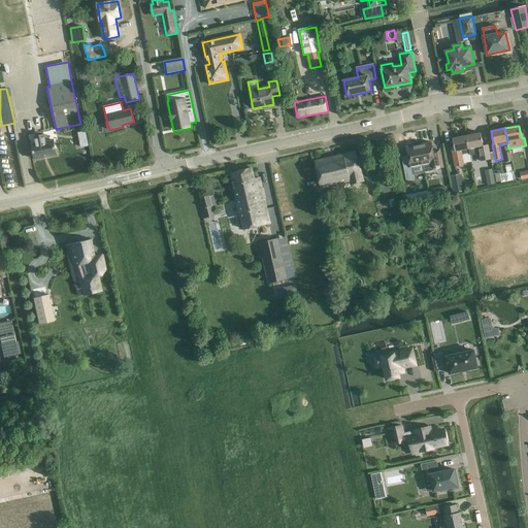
[(87,131),(77,132),(78,146),(88,145),(87,131)]
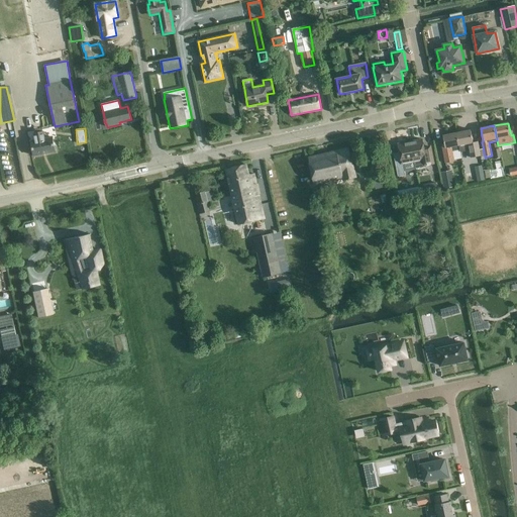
[(456,133),(459,149),(460,149),(460,151),(470,150),(471,158),(481,157),(478,141),(473,142),(471,130),(456,133)]
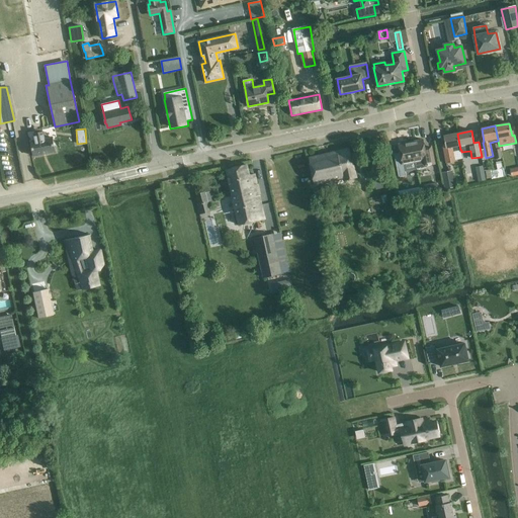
[(31,142),(34,156),(56,152),(53,138),(45,140),(42,133),(35,134),(36,141),(31,142)]
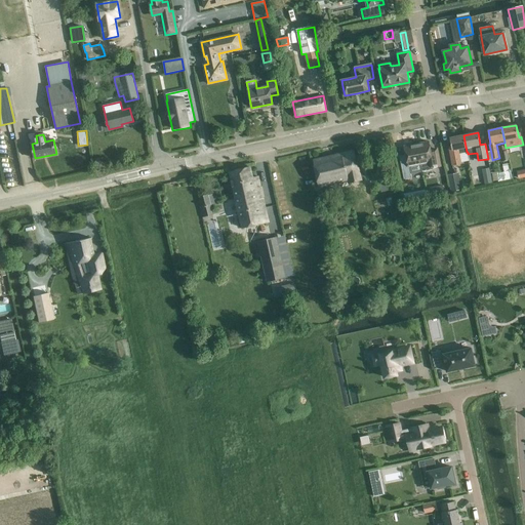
[(449,149),(452,166),(460,165),(458,154),(467,152),(463,135),(450,137),(451,148),(449,149)]
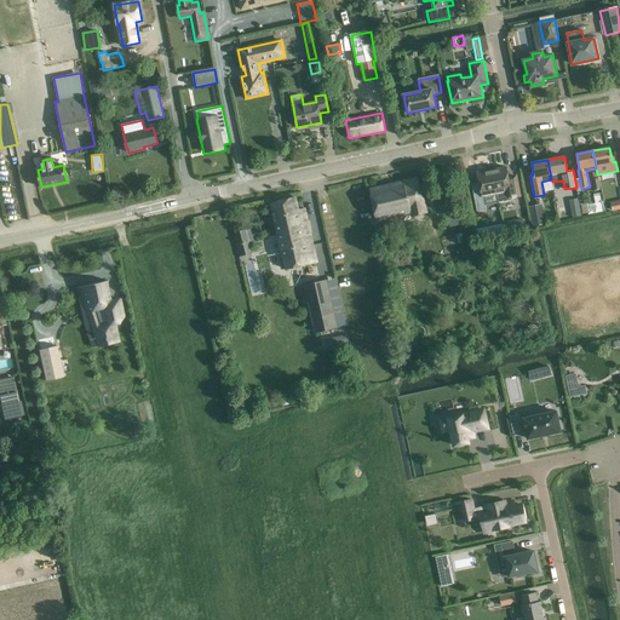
[(509,177),(506,167),(492,170),(497,194),(498,202),(510,200),(511,197),(521,196),(516,176),(509,177)]
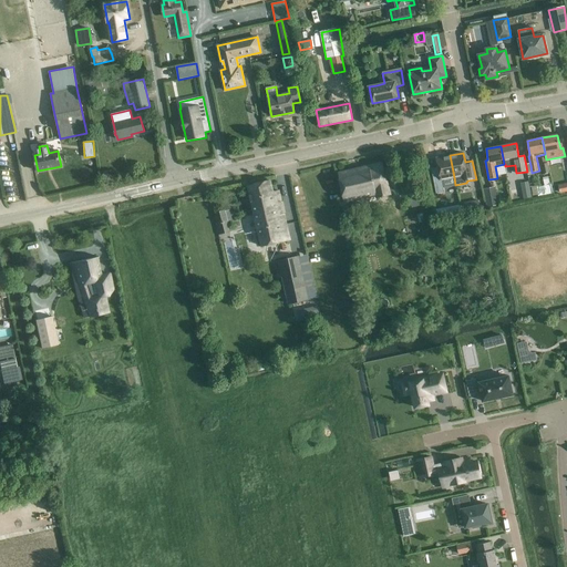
[(436,194),(444,193),(443,187),(455,185),(454,177),(450,155),(437,158),(439,167),(432,169),(436,194)]
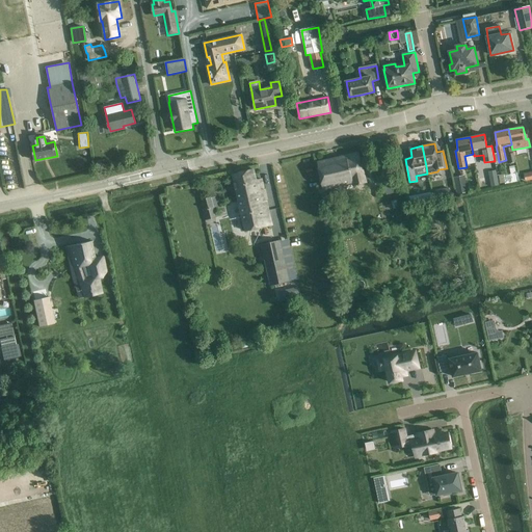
[(358,153),(318,162),(324,191),(354,184),(354,186),(367,184),(361,163),(358,153)]
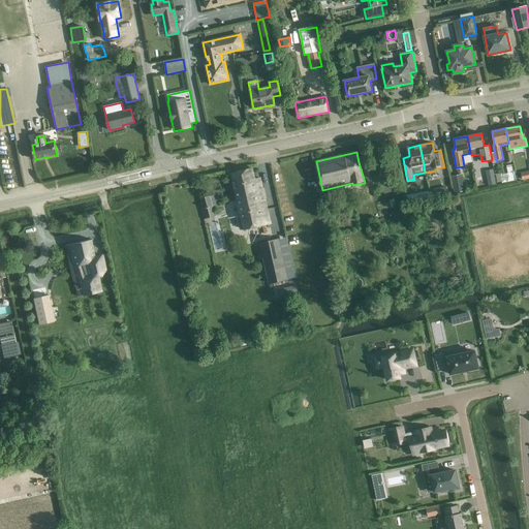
[(231,174),(234,183),(239,206),(245,230),(271,224),(266,199),(260,178),(259,179),(259,180),(255,181),(252,168),(231,174)]
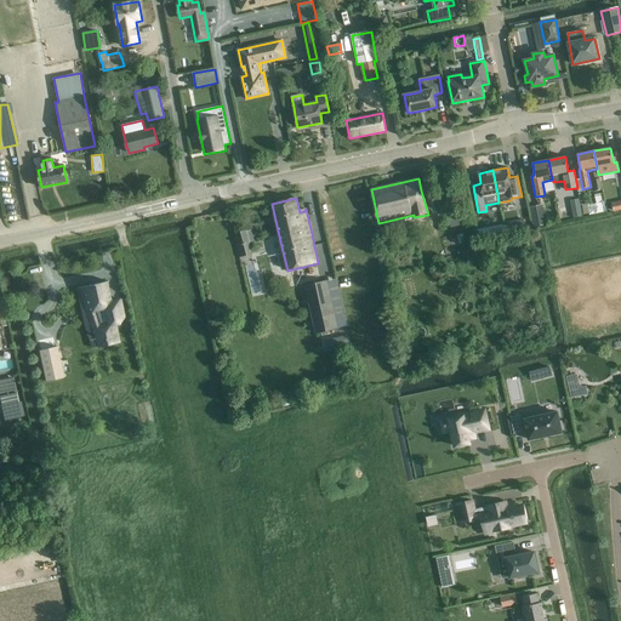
[(580,199),(570,200),(573,218),(582,216),(580,199)]
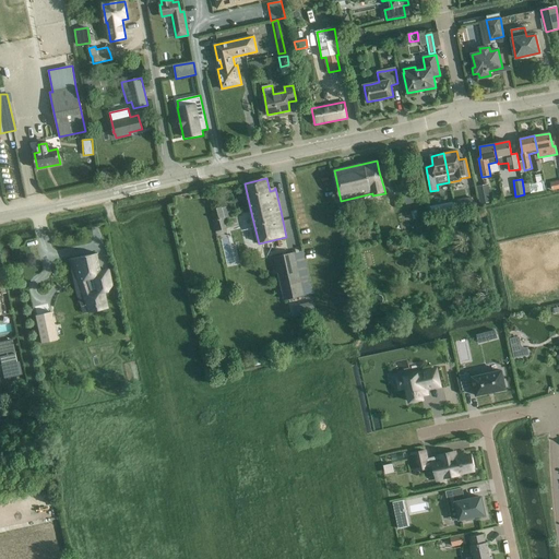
[(491,202),(488,185),(477,186),(479,204),(491,202)]
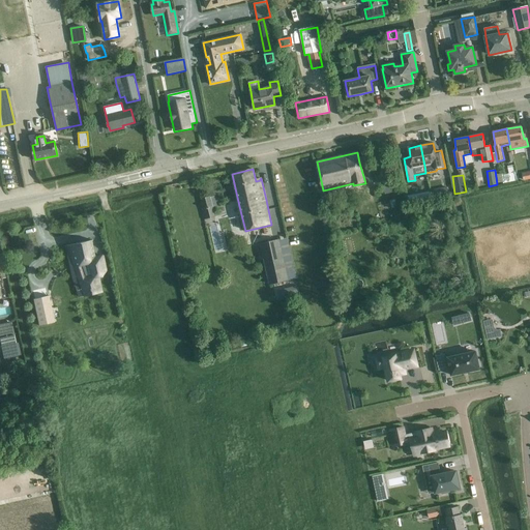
[(411,192),(407,196),(412,200),(416,196),(411,192)]
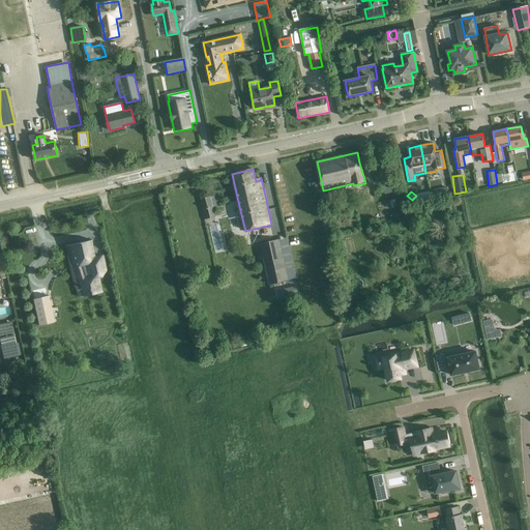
[(201,199),(204,209),(213,207),(217,206),(214,196),(210,197),(210,196),(201,199)]
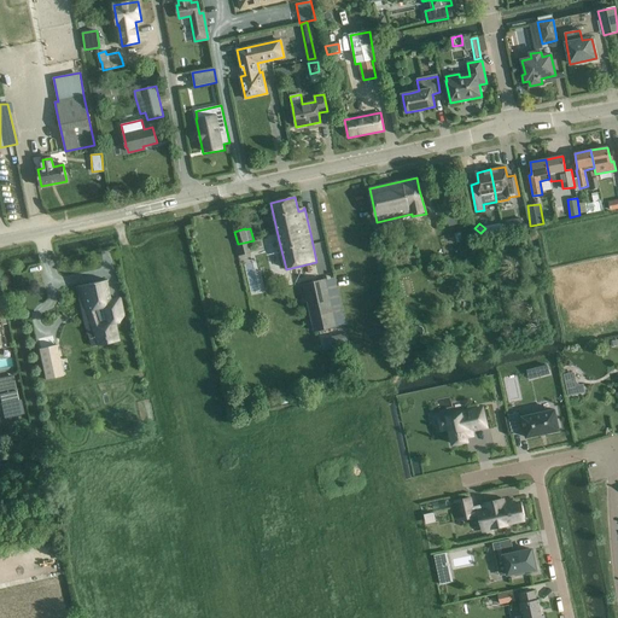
[(106,280),(77,287),(97,345),(120,342),(116,325),(120,324),(124,316),(124,315),(121,298),(120,297),(111,298),(106,280)]
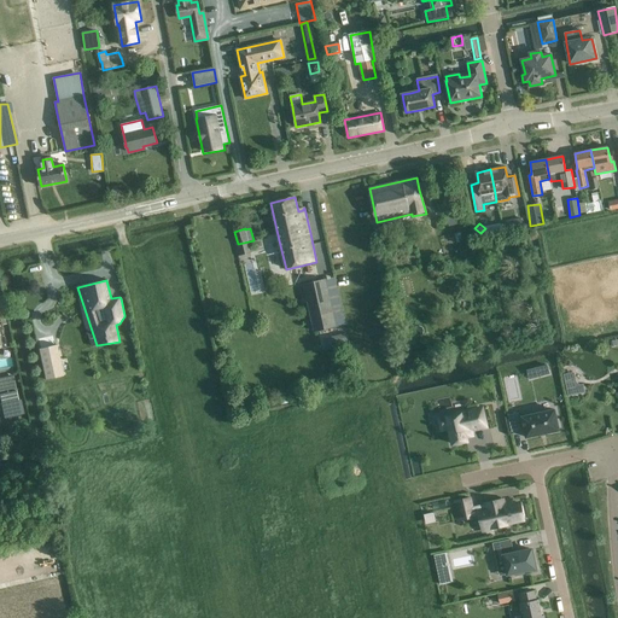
[(305,284),(316,332),(336,327),(325,280),(305,284)]
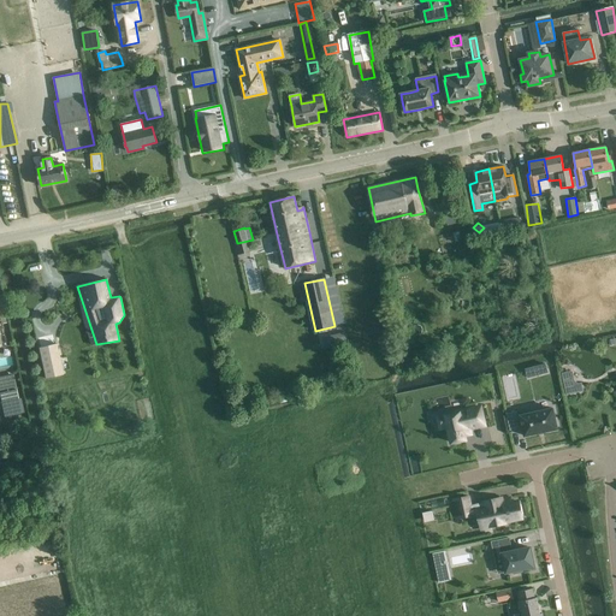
[(413,327),(412,330),(412,331),(413,332),(413,333),(414,335),(415,335),(416,336),(418,336),(420,336),(421,336),(422,335),(424,335),(425,333),(425,332),(426,331),(426,330),(425,327),(425,326),(424,325),(422,324),(421,323),(420,323),(419,323),(418,323),(416,324),(415,324),(414,325),(413,326),(413,327)]
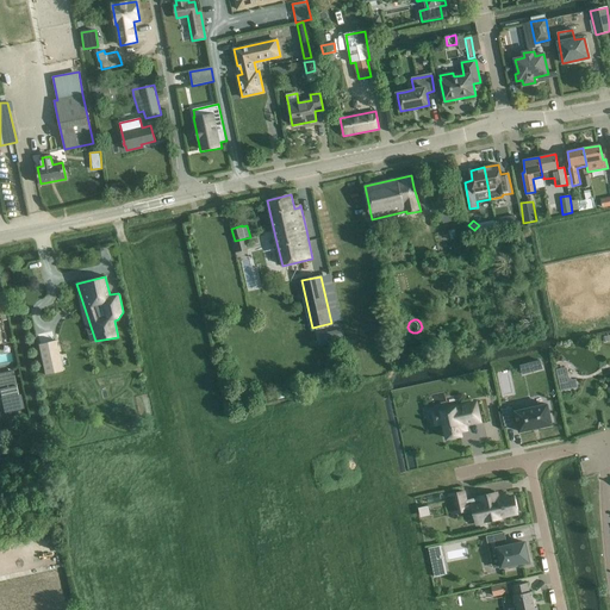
[(341,330),(321,335),(322,342),(343,337),(341,330)]
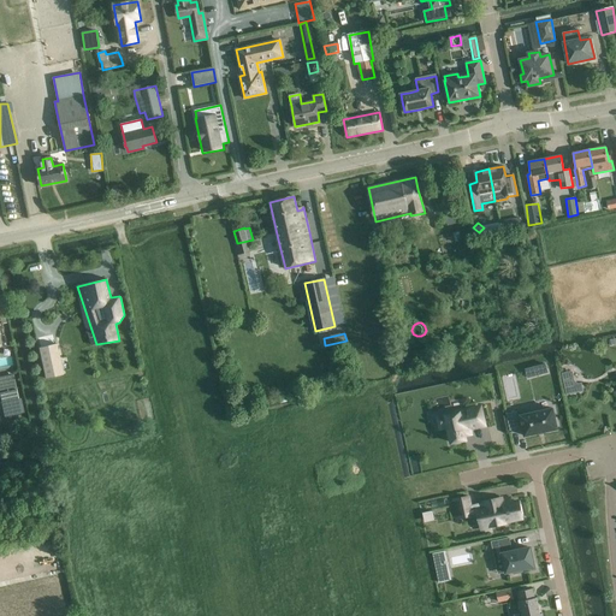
[(67,341),(71,355),(80,353),(76,339),(67,341)]
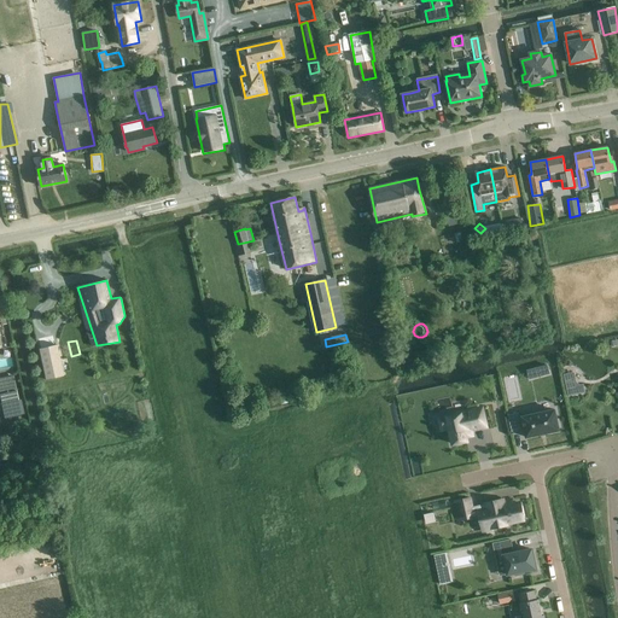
[(57,345),(39,350),(45,378),(63,373),(57,345)]
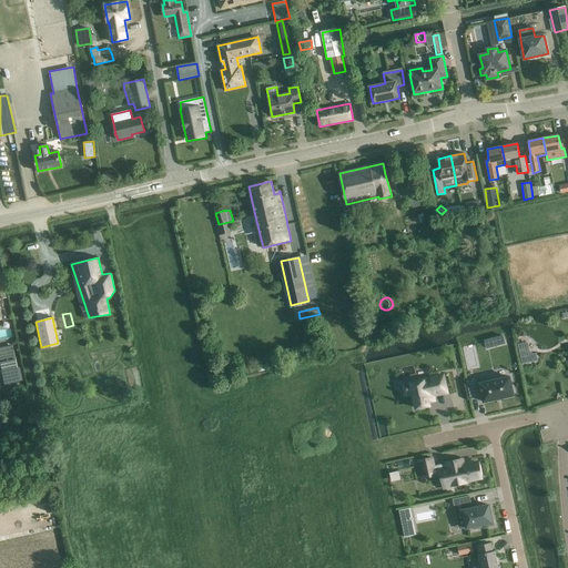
[(504,335),(484,341),(486,350),(506,344),(504,335)]
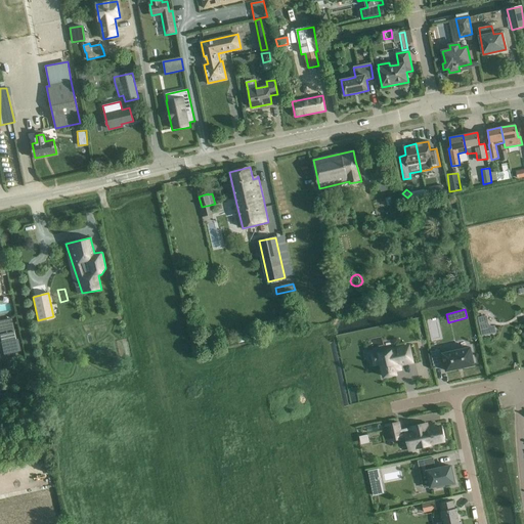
[(494,324),(489,325),(487,314),(477,317),(482,336),(496,333),(494,324)]
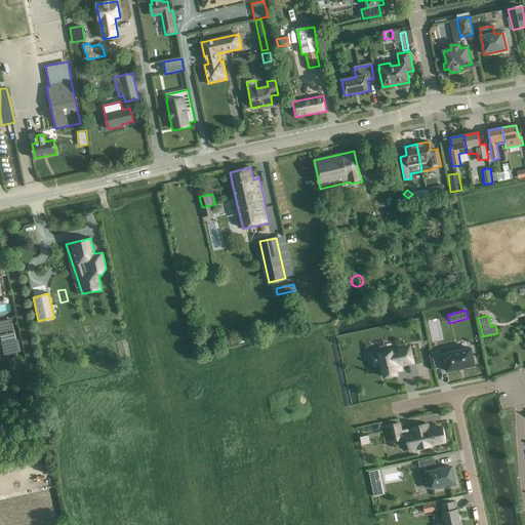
[(12,319),(0,322),(0,337),(1,344),(15,339),(13,332),(14,331),(12,319)]
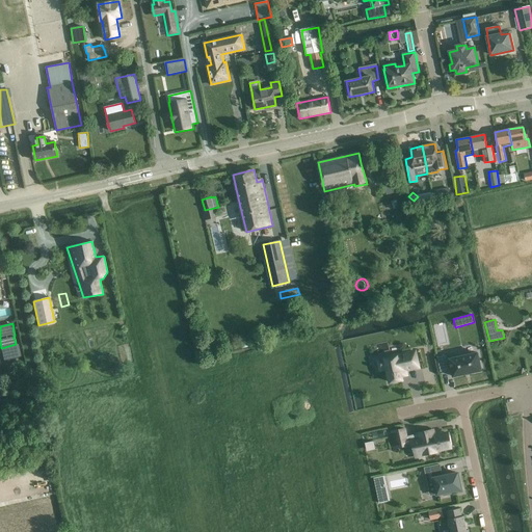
[(250,337),(241,339),(243,348),(253,346),(250,337)]
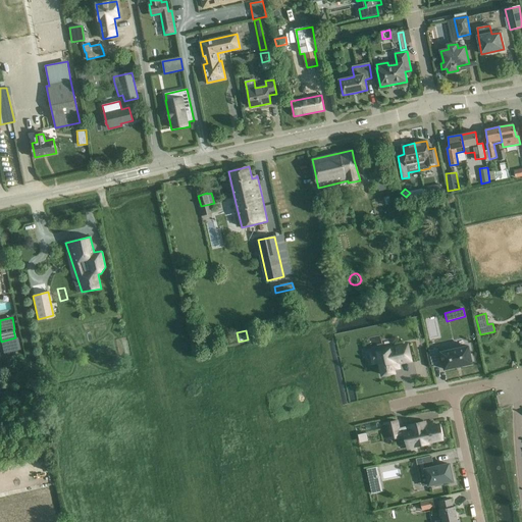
[(409,343),(369,352),(372,365),(378,364),(381,377),(397,374),(396,370),(402,369),(401,365),(413,362),(409,343)]
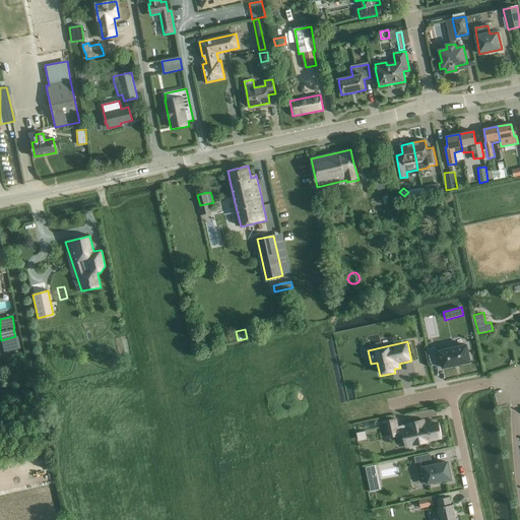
[(439,347),(427,349),(430,364),(441,361),(443,369),(453,367),(460,365),(470,363),(466,345),(440,351),(439,347)]
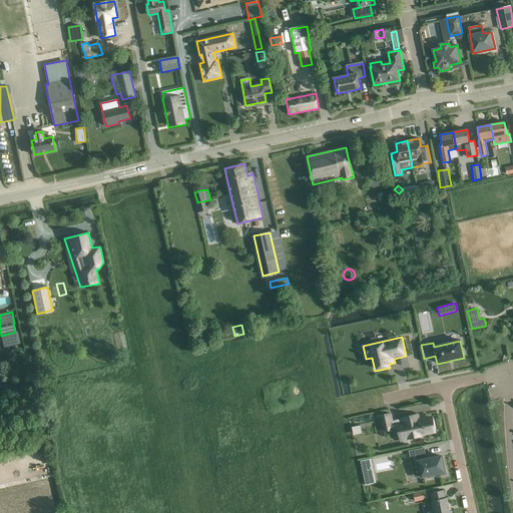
[(357,382),(358,390),(374,388),(374,392),(368,392),(368,396),(379,395),(377,379),(357,382)]
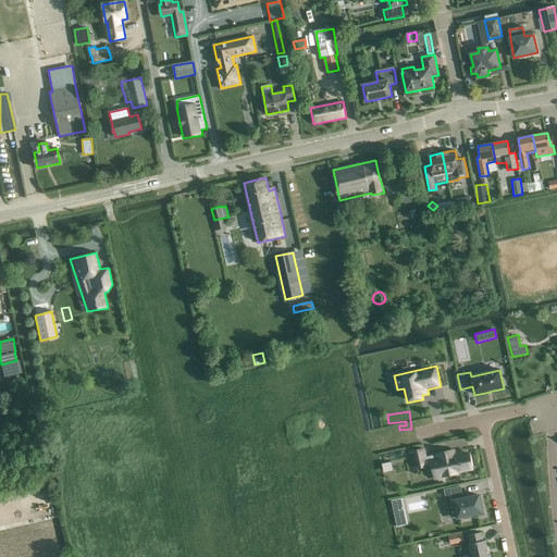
[(423,449),(409,452),(413,469),(426,467),(431,466),(433,474),(443,472),(444,478),(456,474),(456,472),(472,468),(472,466),(471,457),(470,457),(470,454),(458,457),(457,452),(453,453),(453,450),(437,454),(437,455),(425,457),(423,449)]
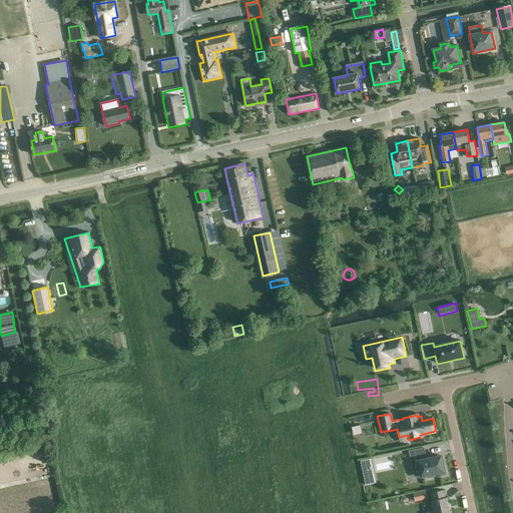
[(424,448),(409,451),(412,467),(418,465),(421,478),(427,477),(427,479),(436,477),(436,475),(446,473),(442,455),(426,459),(425,456),(426,456),(424,448)]
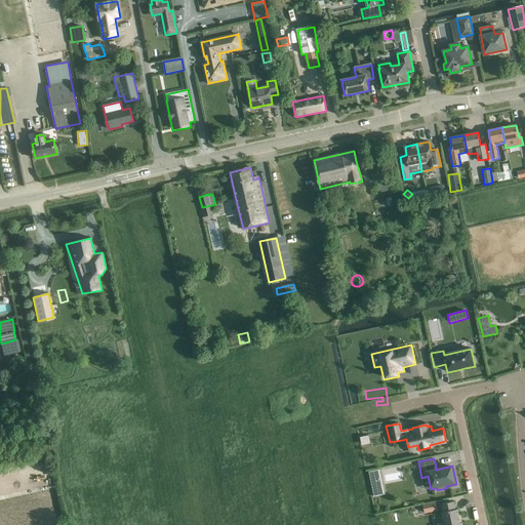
[(380,470),(369,472),(372,487),(384,484),(380,470)]
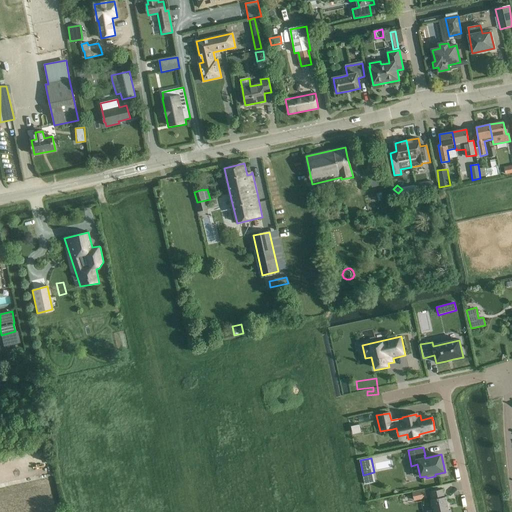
[(432,511),(452,511),(453,510),(450,511),(447,498),(444,498),(442,490),(431,492),(433,501),(430,502),(432,511)]
